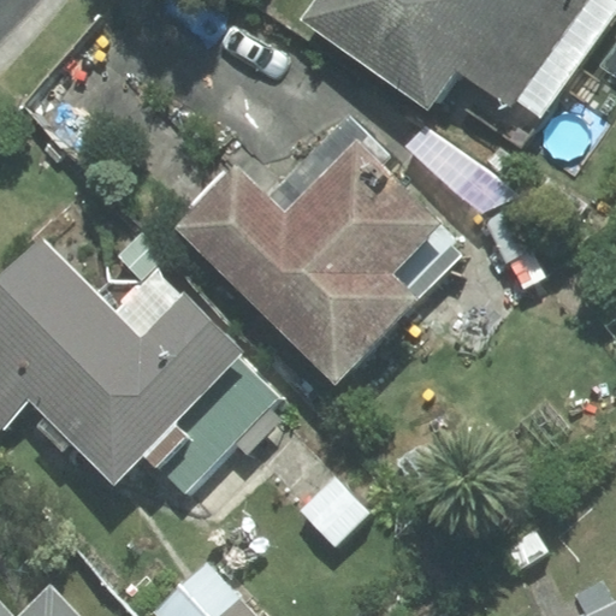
[(615,4),(610,0),(319,0),(307,18),(431,104),(439,90),(523,147),(615,12),(615,4)]
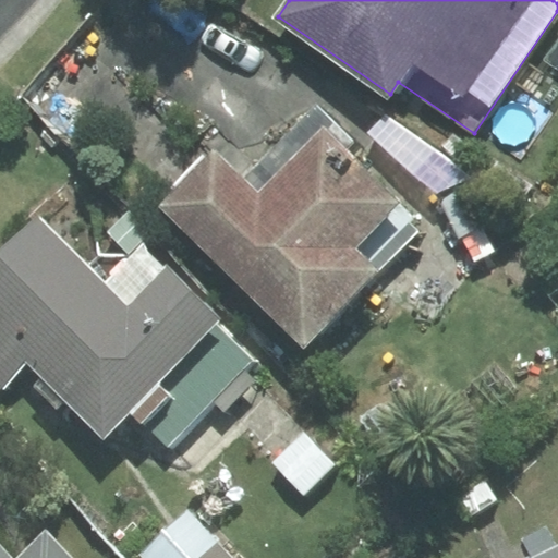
[(422,230),(323,133),(259,198),(211,152),(158,206),(304,349),(422,230)]
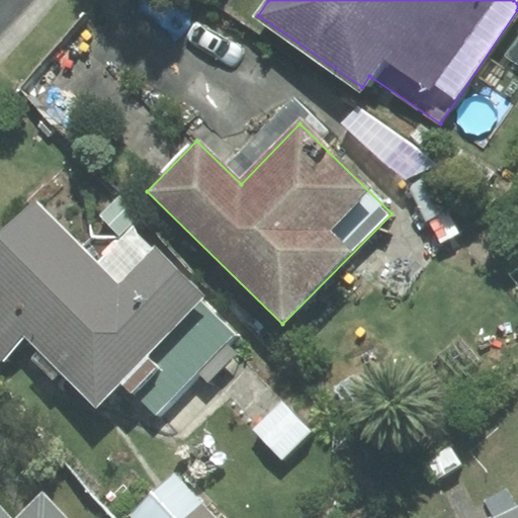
[(238,354),(227,343),(235,335),(199,301),(205,296),(132,227),(96,263),(34,204),(0,240),(0,311),(25,336),(95,402),(118,377),(157,415),(196,372),(208,384),(238,354)]
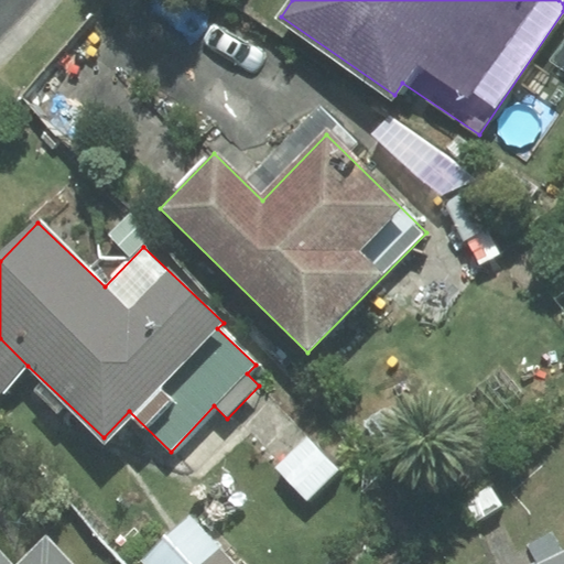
[(28,366),(0,338),(0,392),(1,393),(28,366)]
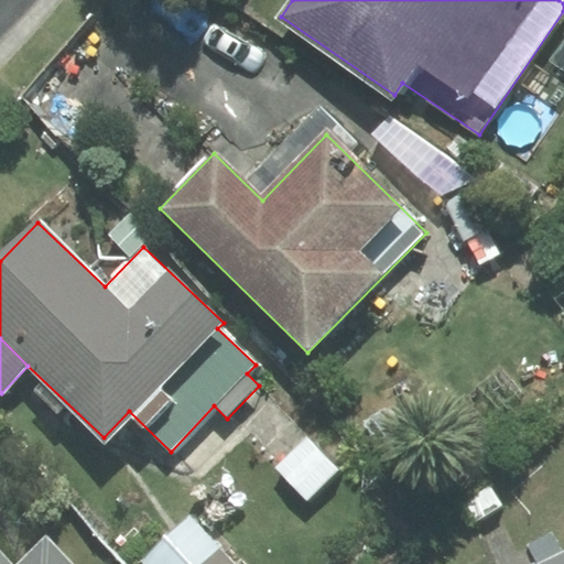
[(337,469),(306,440),(278,469),(308,498),(337,469)]
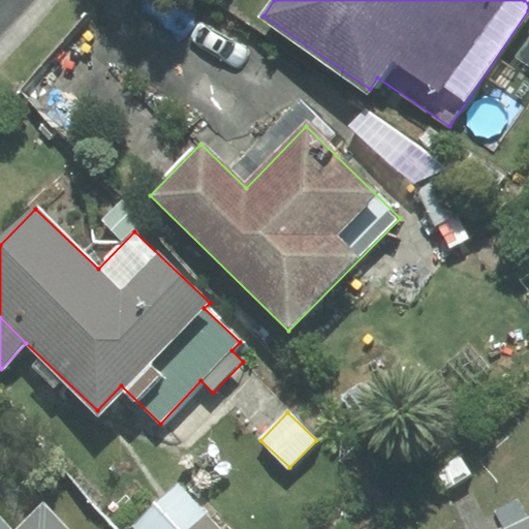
[(218,528),(181,489),(137,528),(138,528),(218,528)]
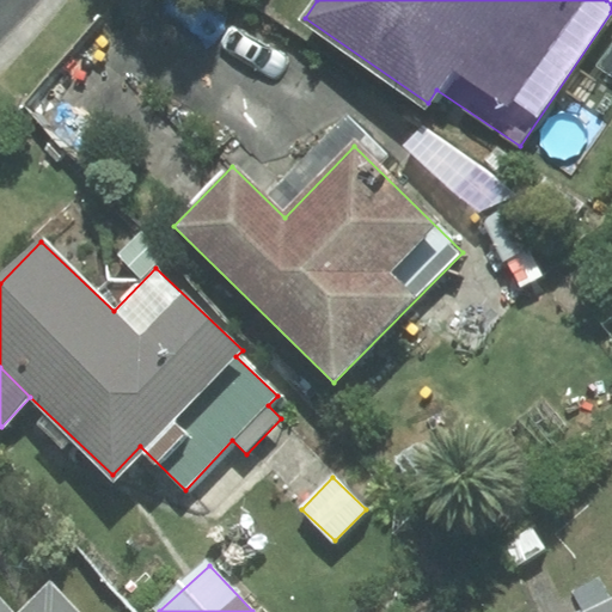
[(0,611),(75,611),(49,585),(19,611),(7,611),(0,604),(0,611)]
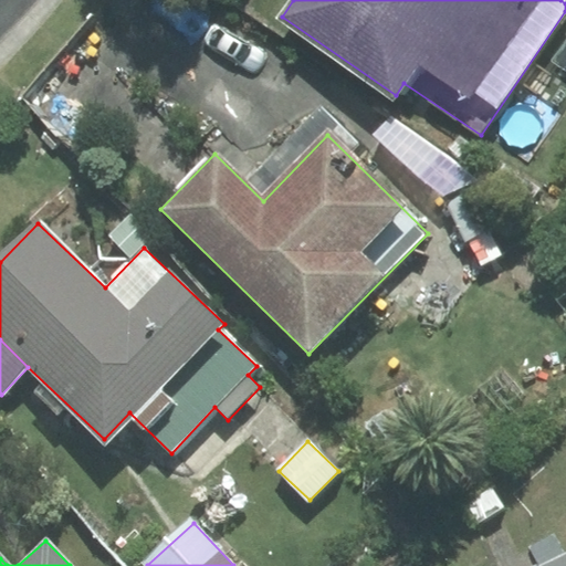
[(565,565),(565,553),(540,565),(565,565)]
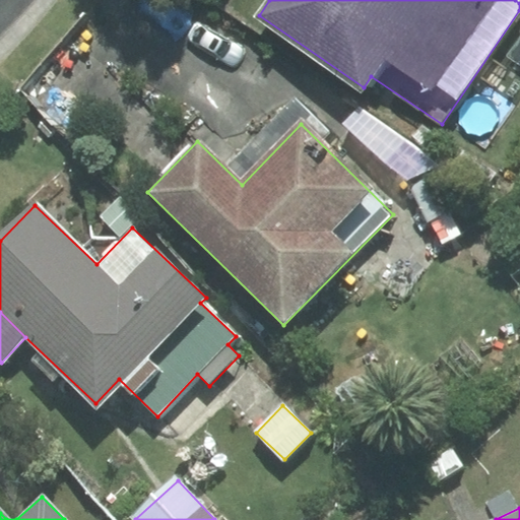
All buildings are outlined.
